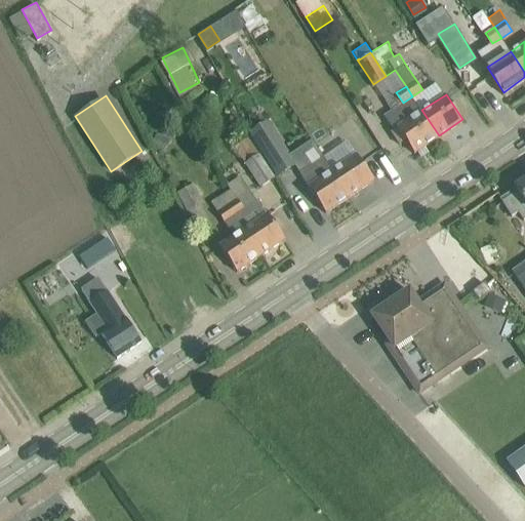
[(401,139),(405,136),(415,151),(439,135),(421,110),(394,129),(401,139)]
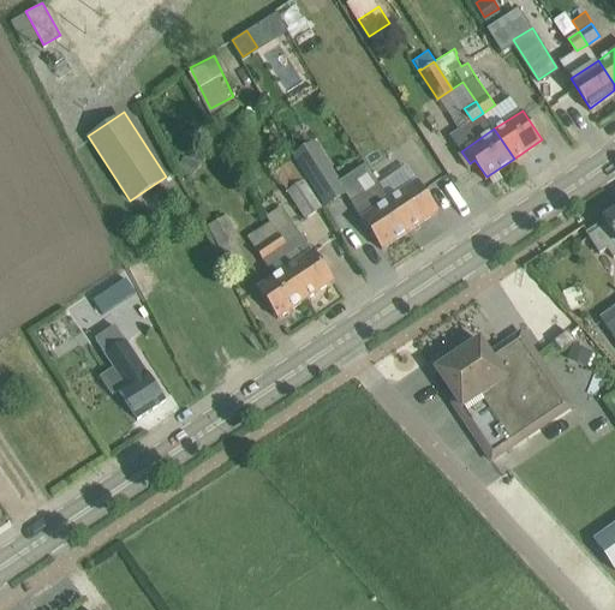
[(311,139),(292,153),(326,205),(345,192),(311,139)]
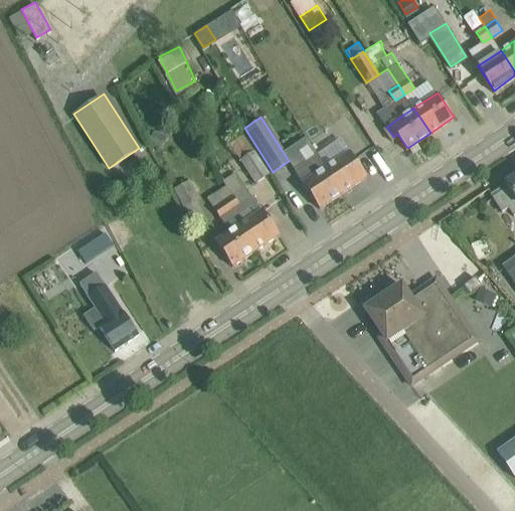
[(160,146),(166,134),(154,128),(148,140),(160,146)]
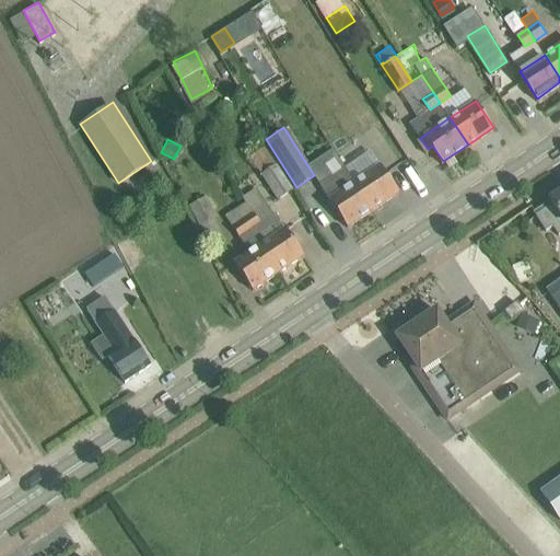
[(264,145),(249,153),(278,197),(292,187),(264,145)]
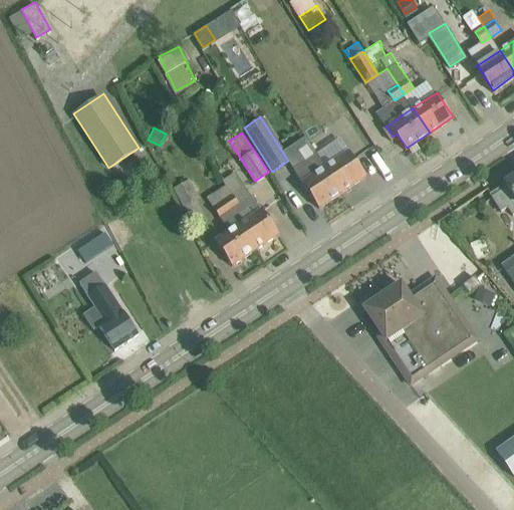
[(326,166),(342,190),(366,175),(349,150),(326,166)]
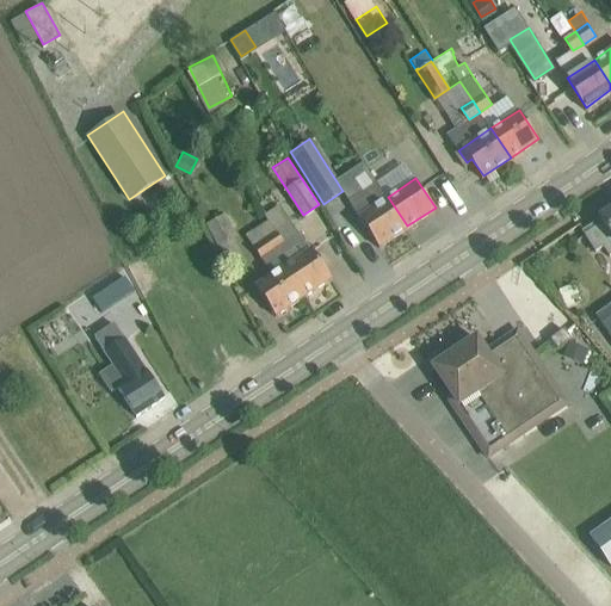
[(407,226),(388,197),(377,181),(350,199),(360,215),(380,245),(407,226)]
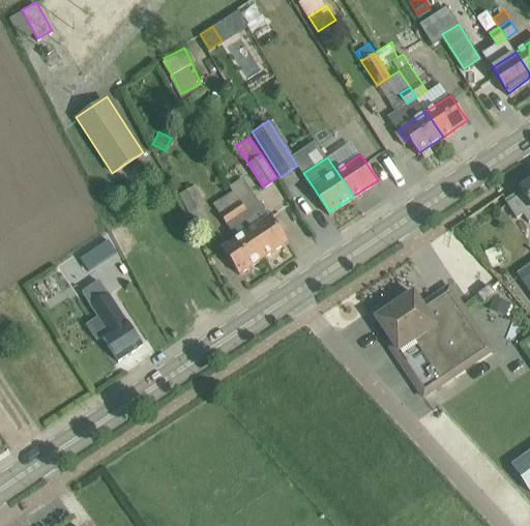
[(529,181),(522,187),(524,191),(507,201),(517,215),(523,211),(528,220),(529,217),(529,260),(517,269),(529,290),(529,181)]
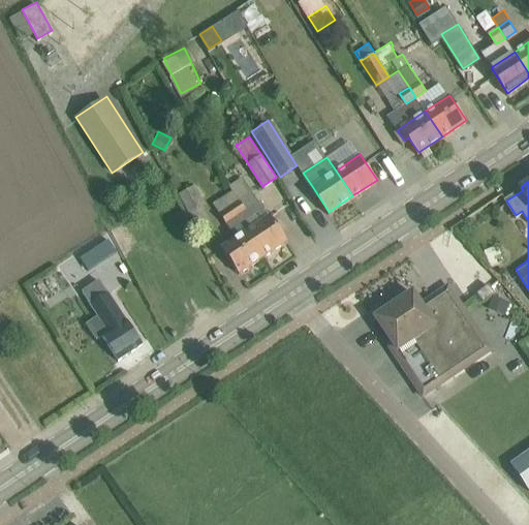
[(179,192),(188,211),(206,202),(196,183),(179,192)]
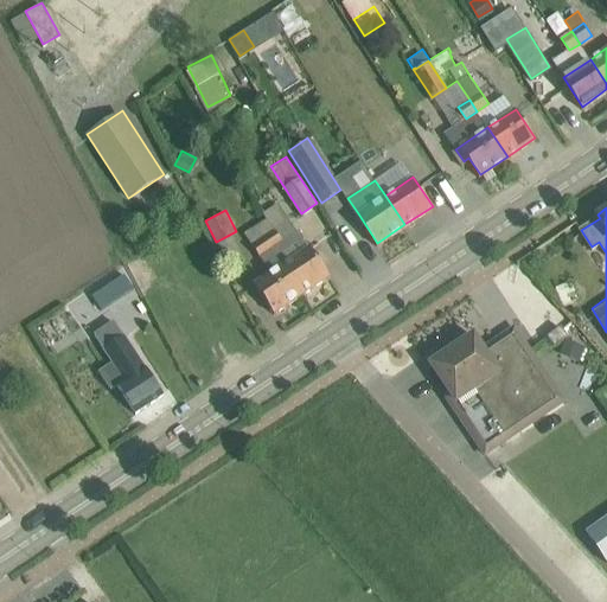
[(263,235),(302,293),(330,275),(311,245),(308,247),(289,218),(275,228),(267,216),(256,223),(263,235)]
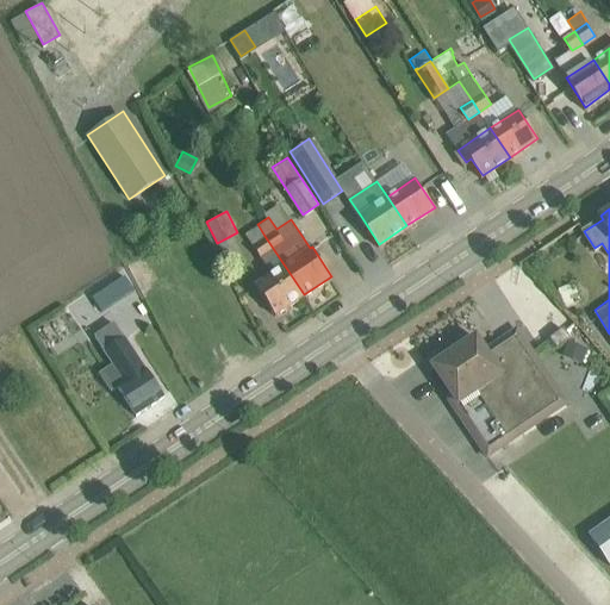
[(304,294),(265,236),(253,244),(273,273),(256,284),(277,313),(304,294)]
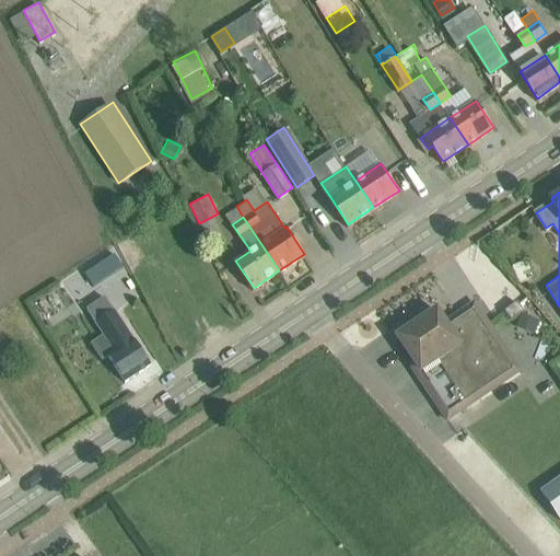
[(107,256),(118,270),(142,252),(131,239),(107,256)]
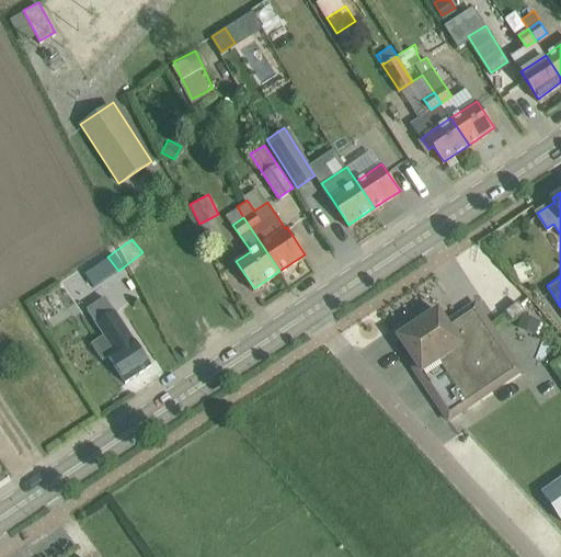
[(151,363),(106,295),(87,308),(115,350),(109,354),(126,379),(151,363)]
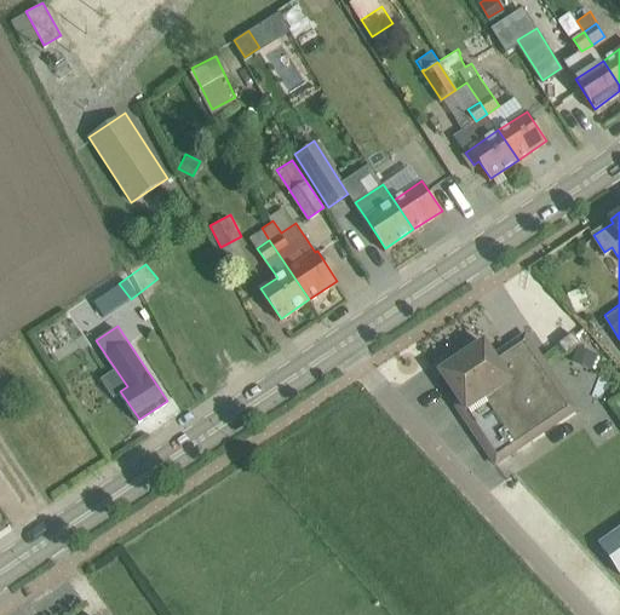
[(573,331),(558,342),(567,351),(580,340),(573,331)]
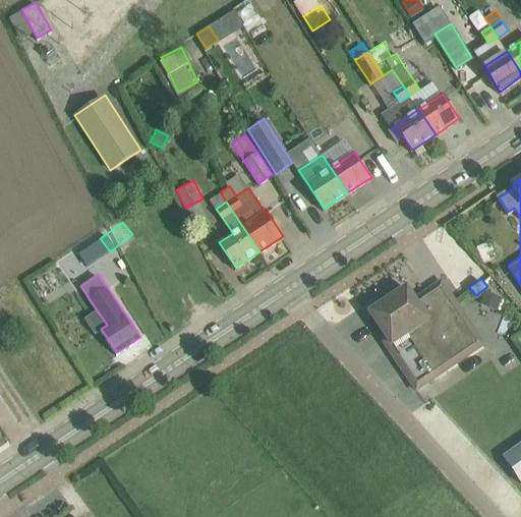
[(369,310),(375,319),(392,343),(388,345),(416,388),(484,342),(442,279),(415,297),(407,285),(369,310)]
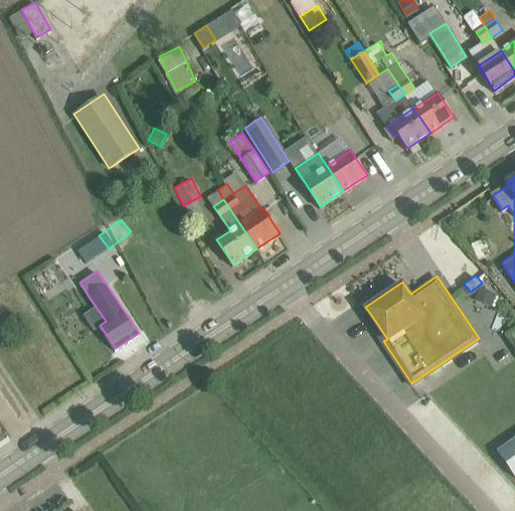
[(479,286),(475,298),(490,304),(494,292),(479,286)]
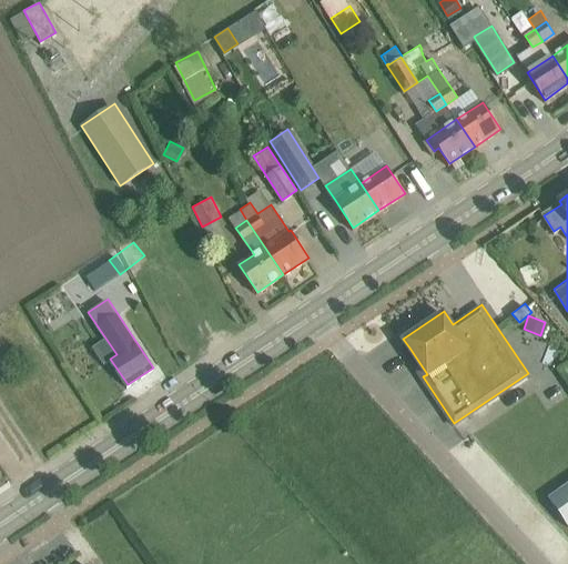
[(567,486),(551,497),(567,522),(567,486)]
